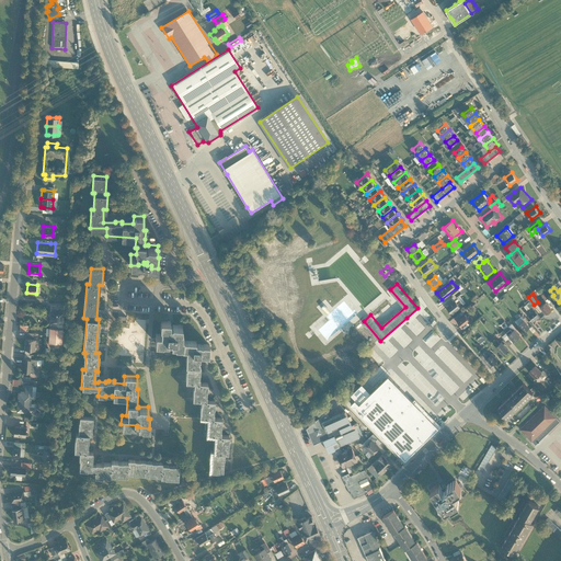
[(525,300),(527,304),(521,308),(524,312),(534,306),(528,298),(525,300)]
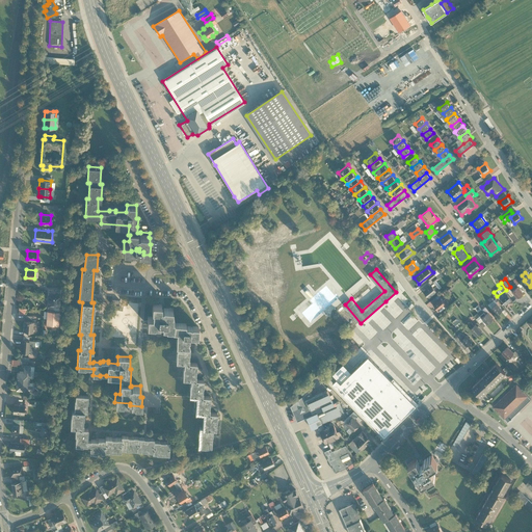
[(524,292),(515,283),(510,288),(517,297),(524,292)]
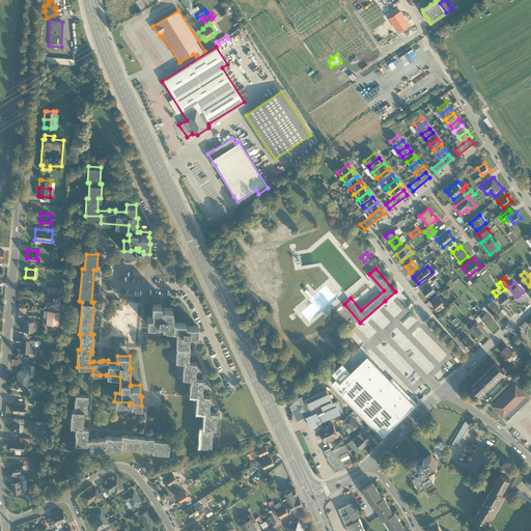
[(423,290),(428,297),(436,290),(430,284),(423,290)]
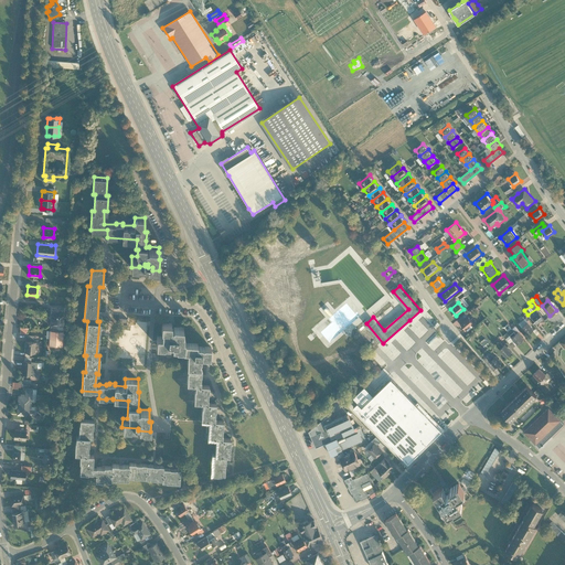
[(539,327),(546,320),(537,309),(530,315),(539,327)]
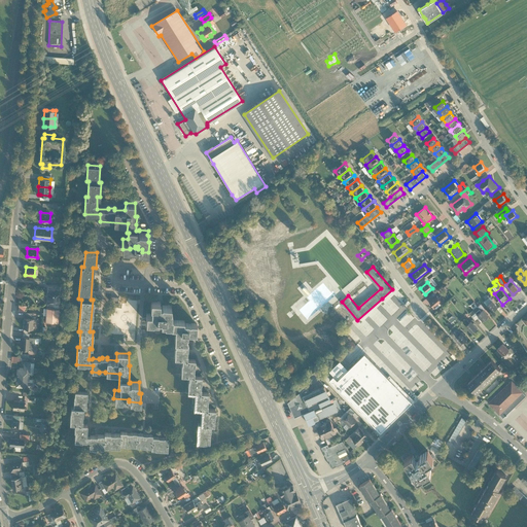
[(60,291),(47,291),(47,303),(60,304),(60,291)]
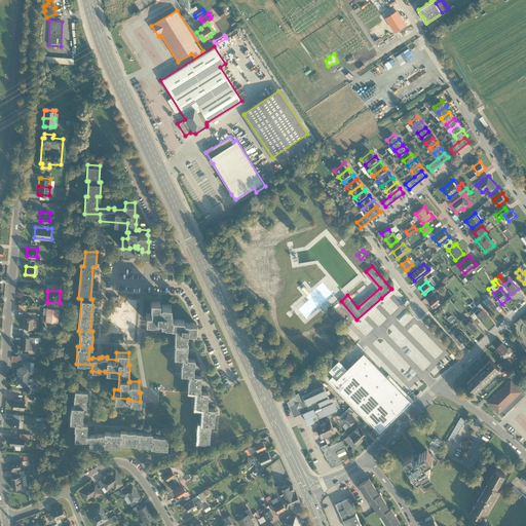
[(428,299),(434,306),(441,300),(436,294),(428,299)]
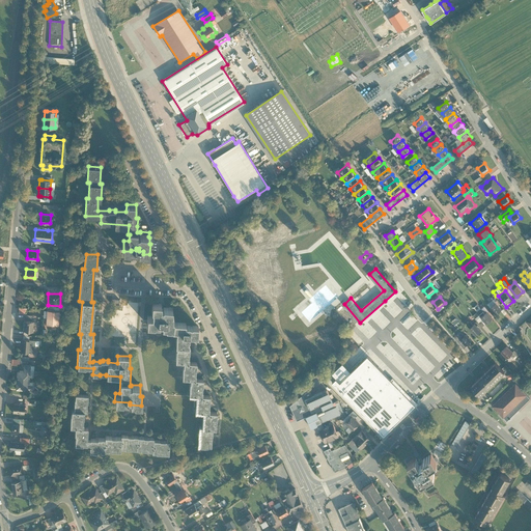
[(198,446),(210,447),(212,428),(216,429),(217,413),(210,413),(211,395),(202,395),(203,380),(196,379),(197,362),(190,361),(191,335),(198,336),(199,326),(187,325),(187,323),(175,322),(175,318),(173,317),(174,311),(173,311),(173,307),(164,306),(164,307),(162,307),(162,303),(152,302),(152,310),(154,310),(152,315),(148,315),(147,324),(155,325),(155,324),(159,324),(159,326),(166,326),(166,327),(173,328),(173,330),(177,330),(176,345),(176,361),(184,362),(183,378),(190,378),(189,395),(197,395),(195,412),(203,413),(202,428),(199,428),(198,446)]
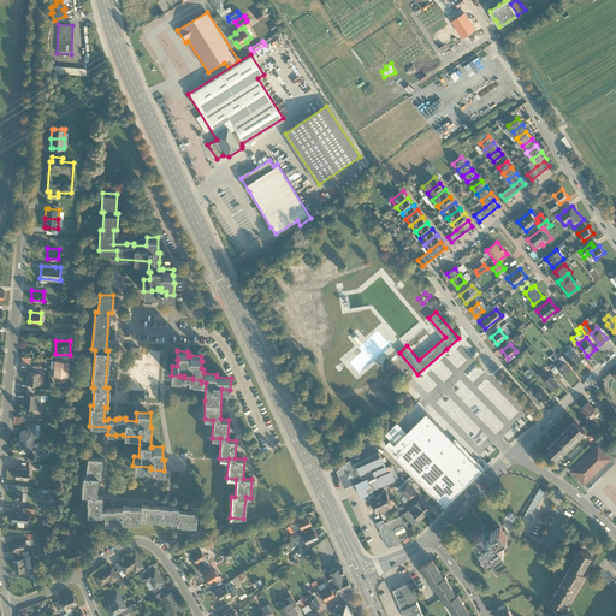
[(582,360),(576,351),(569,356),(575,365),(582,360)]
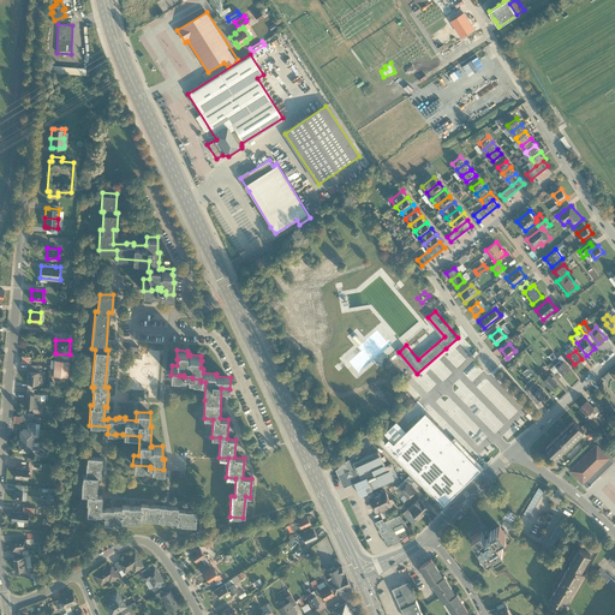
[(70,359),(55,359),(54,376),(69,376),(70,359)]
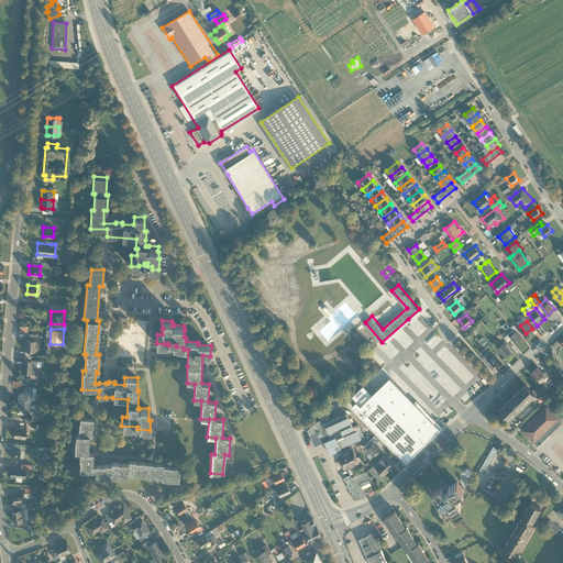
[(522,338),(517,330),(509,335),(515,343),(522,338)]
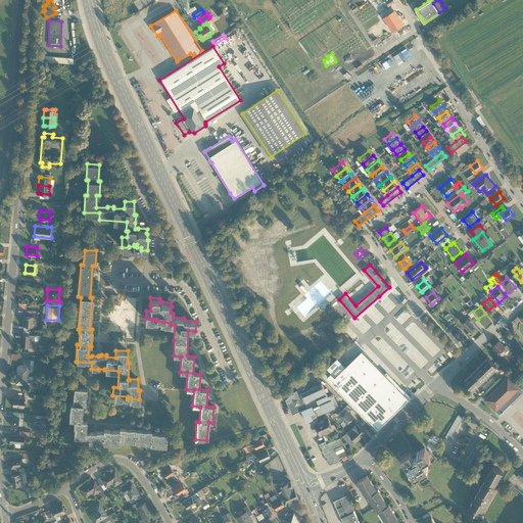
[(34,316),(25,315),(24,326),(33,326),(34,316)]
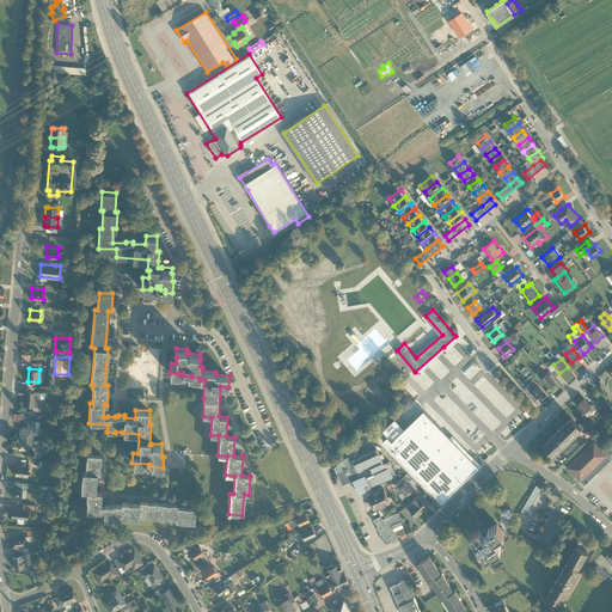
[(555,381),(548,373),(540,379),(549,387),(555,381)]
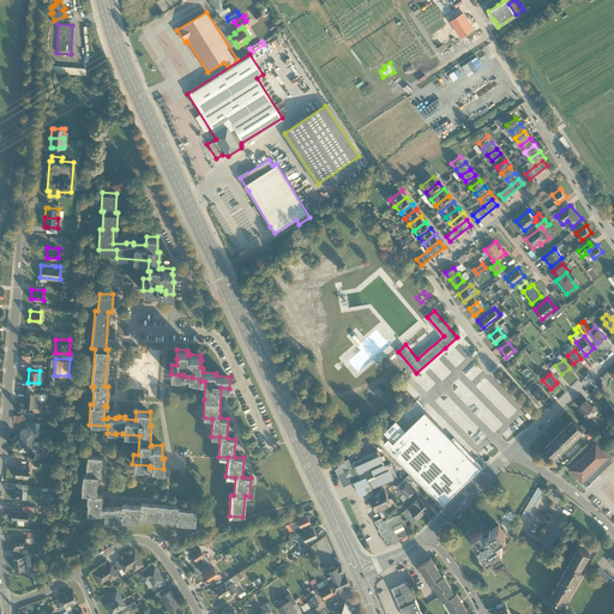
[(546,393),(539,386),(533,392),(539,399),(546,393)]
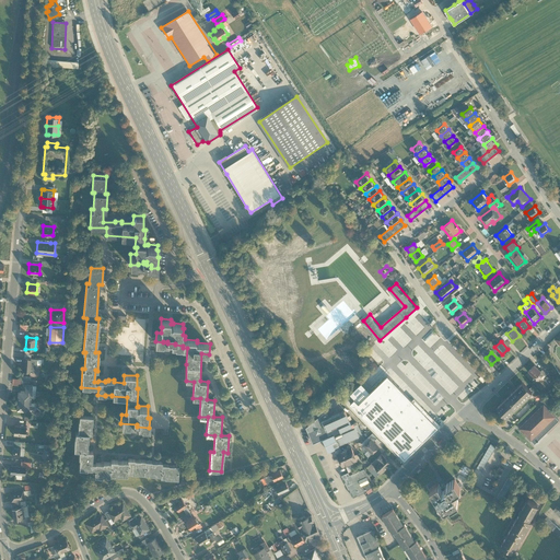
[(23,364),(23,371),(31,371),(36,372),(37,363),(31,362),(31,365),(23,364)]
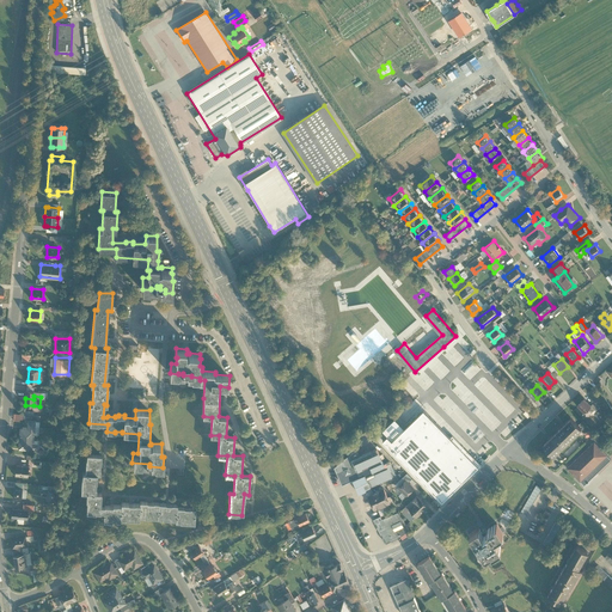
[(593,408),(585,398),(577,405),(586,414),(593,408)]
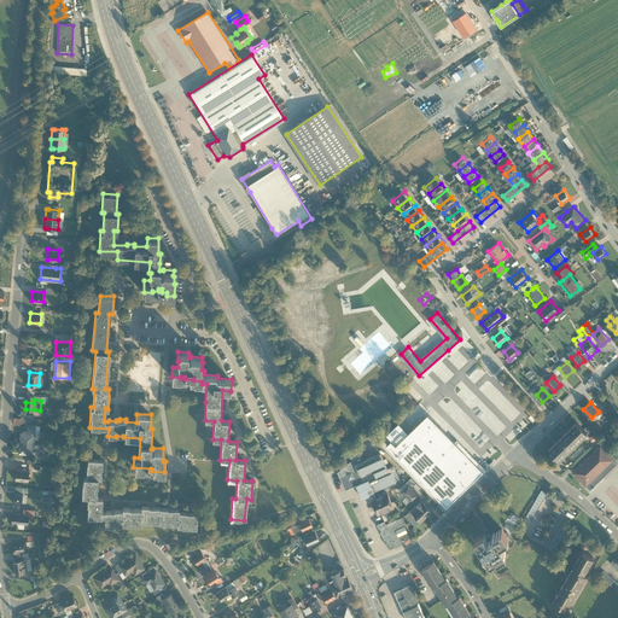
[(395,454),(447,508),(484,471),(479,466),(467,453),(464,450),(467,447),(465,444),(455,435),(453,437),(429,413),(407,435),(397,425),(385,437),(391,443),(388,447),(391,450),(395,454)]
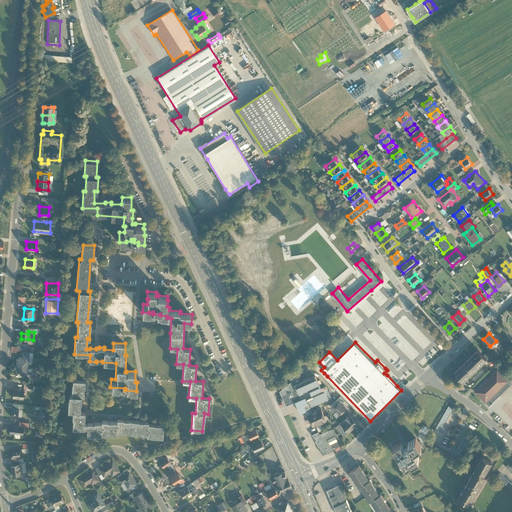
[(475,369),(487,357),(478,349),(472,355),(466,360),(475,369)]
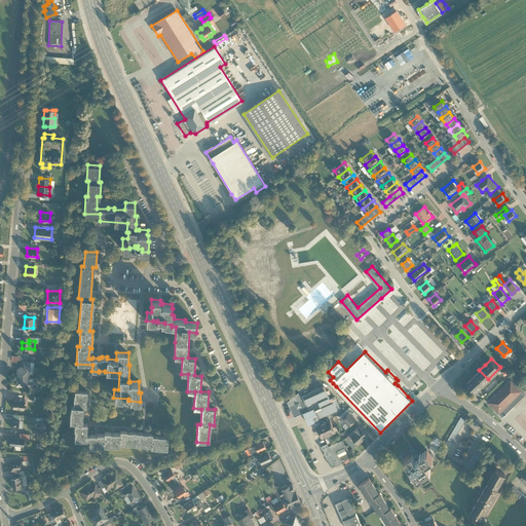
[(30,378),(31,361),(25,360),(24,366),(20,366),(20,368),(17,368),(16,377),(30,378)]
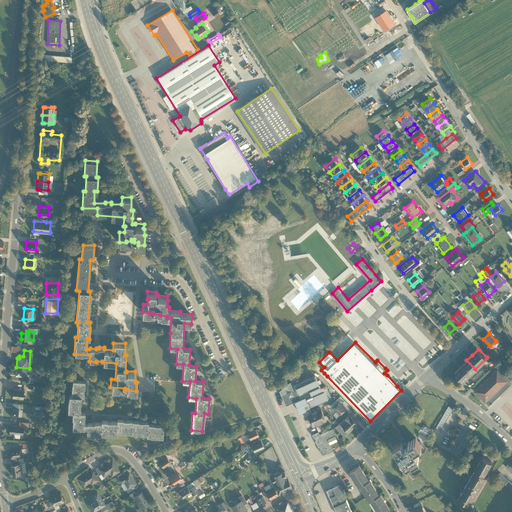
[(463,380),(475,369),(466,360),(460,366),(454,372),(463,380)]
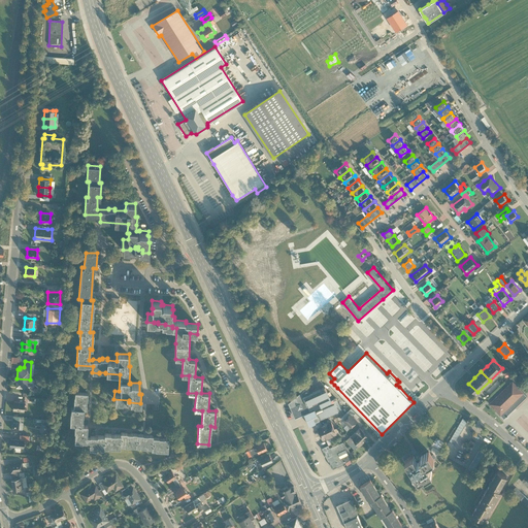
[(30,383),(30,380),(17,378),(15,388),(33,389),(33,383),(30,383)]
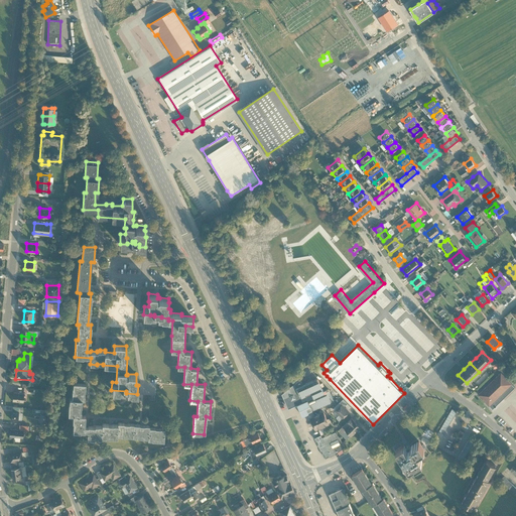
[(514,383),(503,372),(479,394),(490,405),(514,383)]
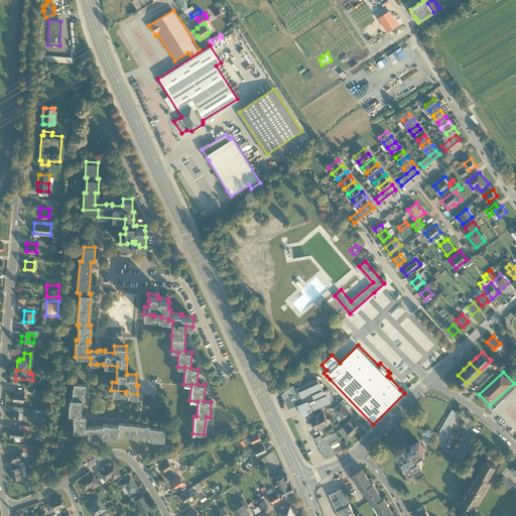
[(299,378),(281,394),(289,408),(297,405),(302,416),(308,414),(315,430),(330,424),(324,412),(314,415),(312,411),(331,402),(326,390),(324,390),(318,378),(302,385),(299,378)]
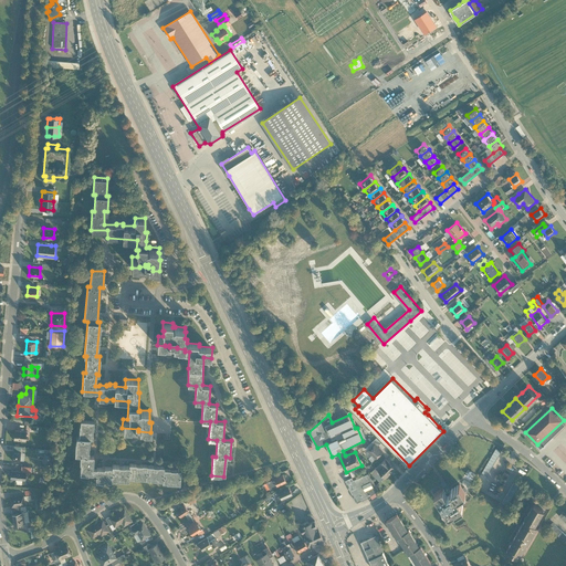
[(180,485),(181,471),(165,470),(165,467),(130,464),(130,468),(112,465),(112,468),(104,468),(104,469),(93,469),(93,457),(88,457),(90,440),(93,440),(94,422),(81,421),(79,438),(75,438),(74,456),(80,456),(79,464),(80,464),(79,474),(87,475),(87,474),(92,474),(95,474),(95,482),(103,483),(104,481),(111,482),(112,480),(129,481),(129,479),(163,481),(161,483),(180,485)]
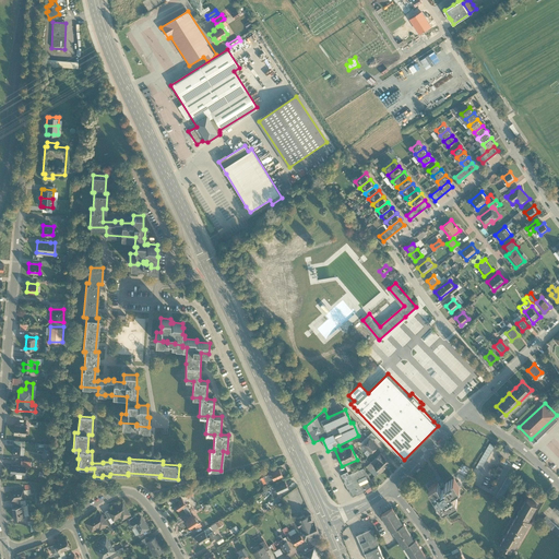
[(26,426),(15,425),(14,433),(26,435),(26,426)]
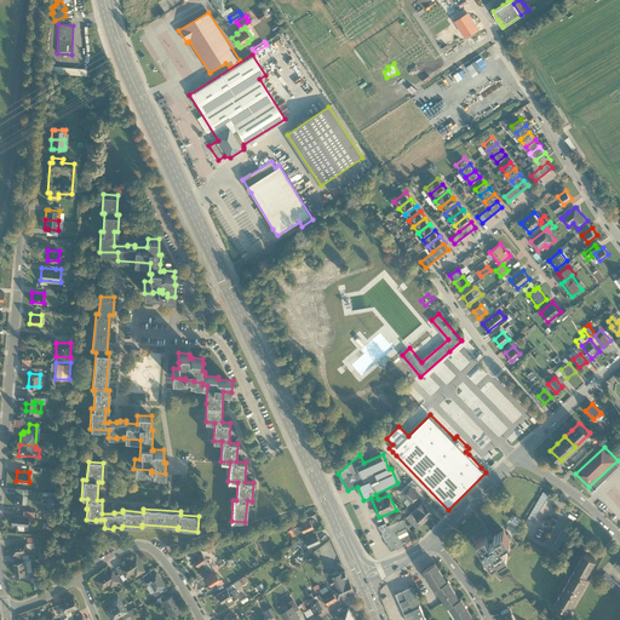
[(420,494),(411,486),(403,494),(412,503),(420,494)]
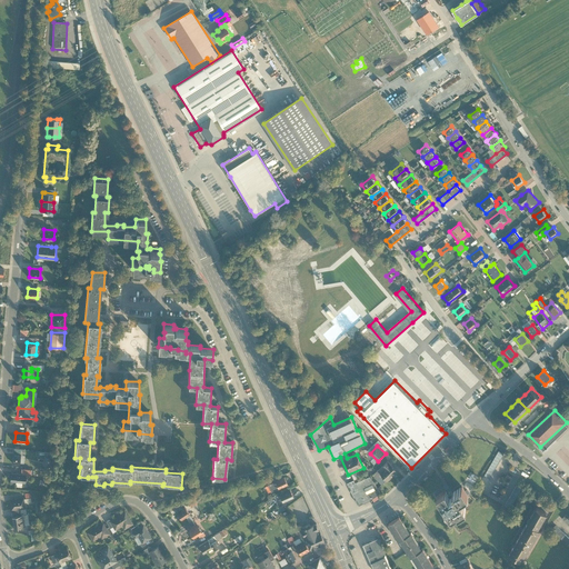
[(397,471),(387,461),(373,475),(382,485),(397,471)]
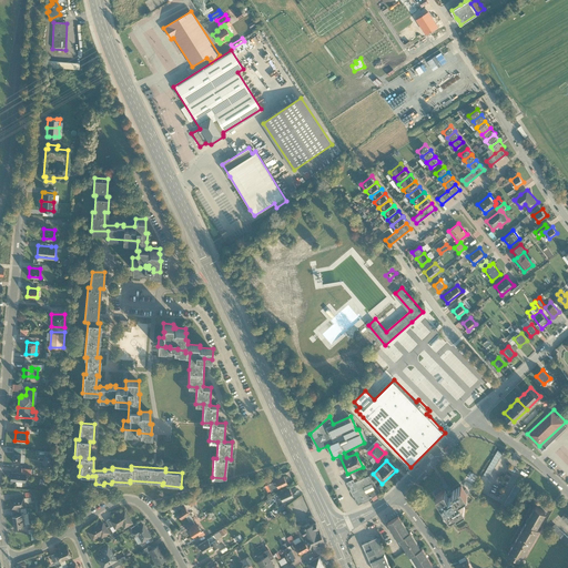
[(27,474),(12,473),(11,480),(26,483),(27,474)]
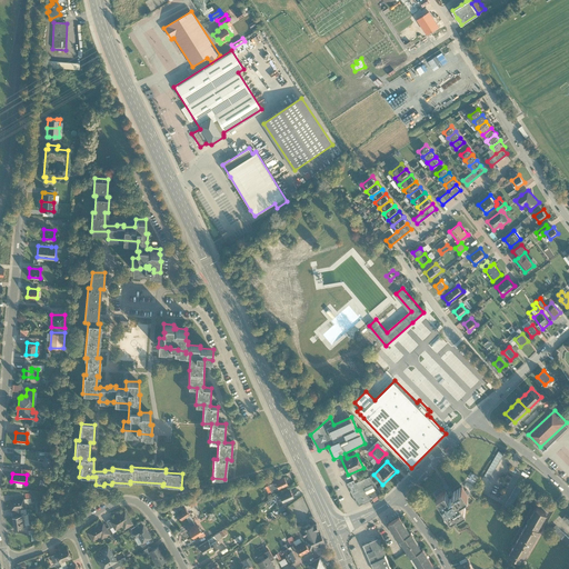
[(272,491),(287,485),(283,478),(282,478),(281,475),(268,478),(271,483),(269,485),(272,491)]
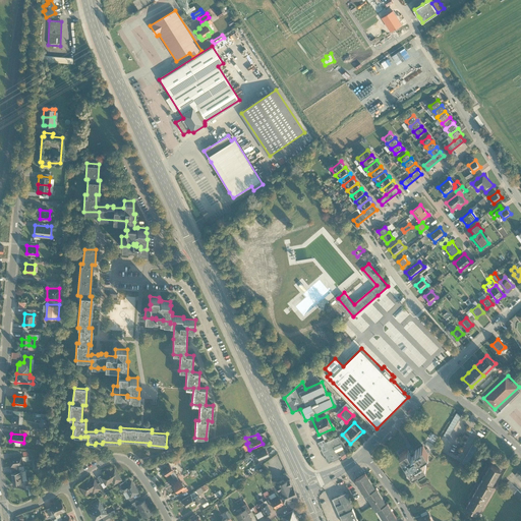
[(348,453),(340,436),(325,443),(324,441),(317,443),(328,463),(348,453)]
